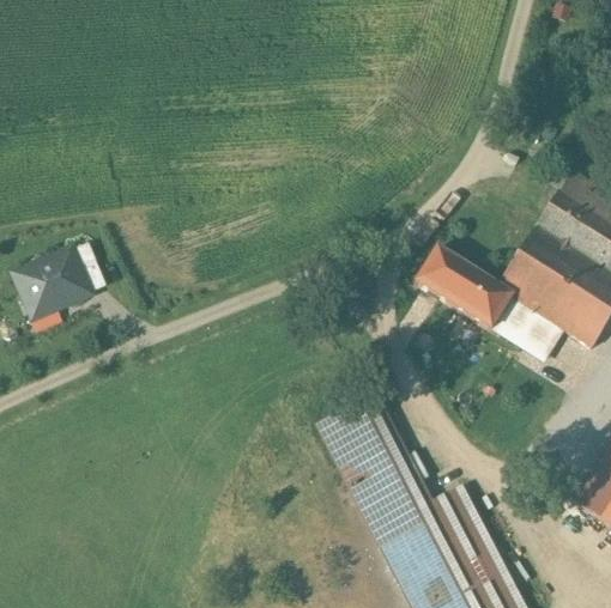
[(610,198),(568,170),(494,286),(536,314),(588,347),(610,309),(610,198)]
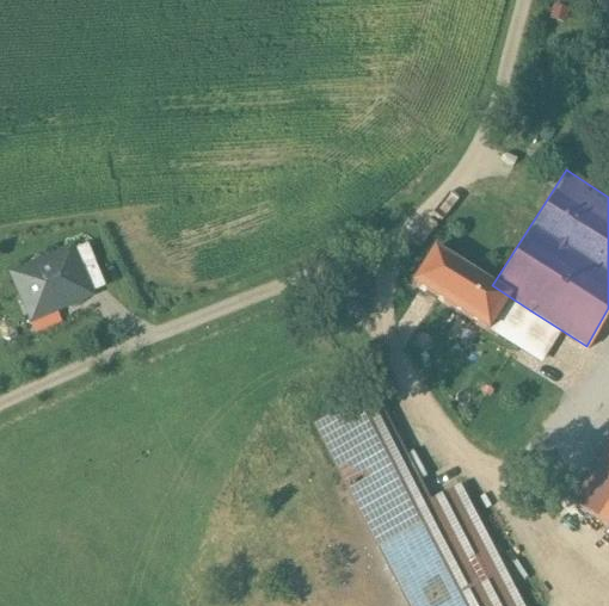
[(512,346),(534,313),(492,285),(431,247),(410,282),(512,346)]
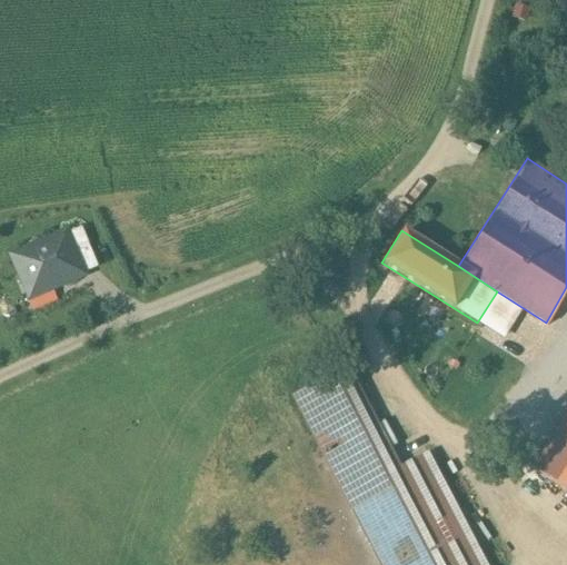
[(62,233),(10,254),(26,290),(42,284),(43,287),(79,273),(62,233)]
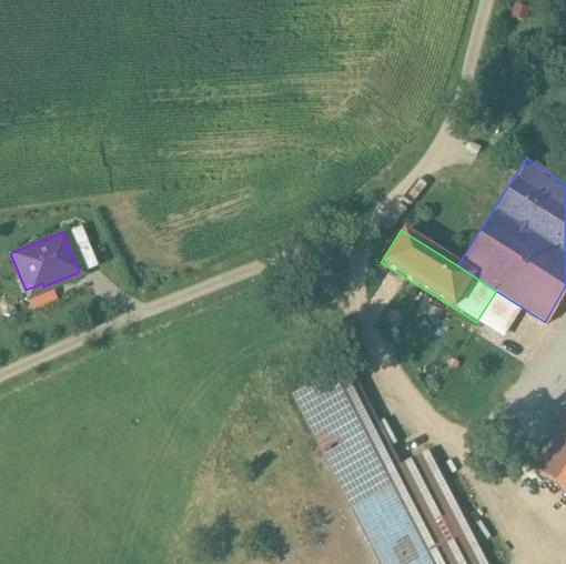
[(301,389),(378,563),(486,563),(434,446),(397,463),(388,444),(396,441),(385,415),(371,422),(355,385),(315,403),(307,385),(301,389)]
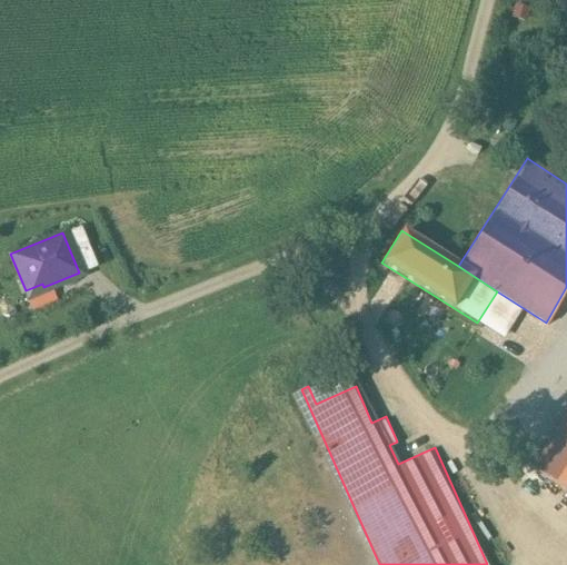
[(566,413),(530,471),(566,493),(566,413)]
